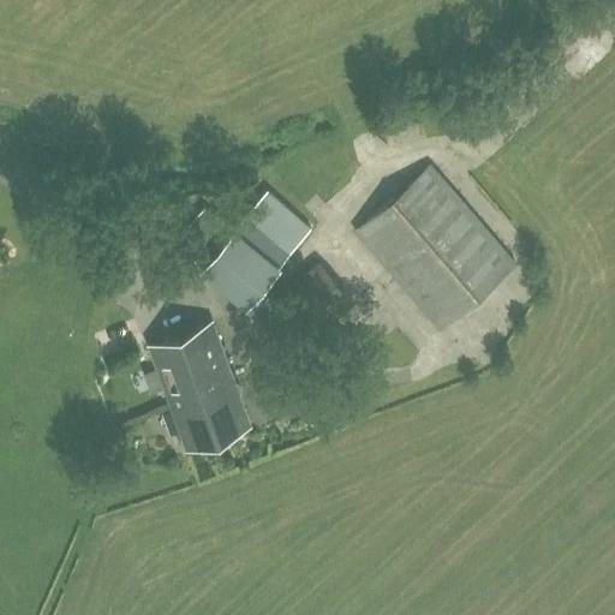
[(431,166),(356,231),(439,328),(514,263),(431,166)]
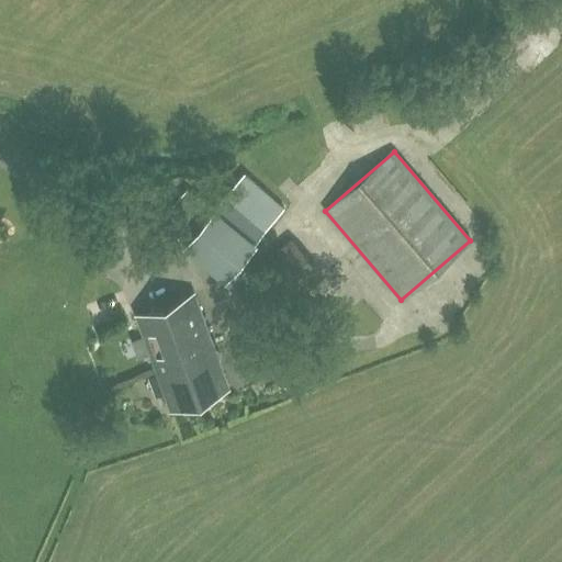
[(187,187),(159,216),(170,227),(169,229),(182,243),(225,278),(245,255),(256,242),(255,240),(284,209),(244,172),(214,205),(199,197),(198,198),(187,187)]
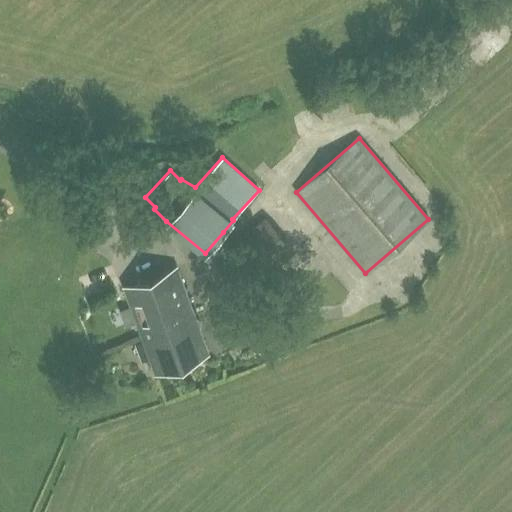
[(265,218),(228,250),(257,283),(293,251),(265,218)]
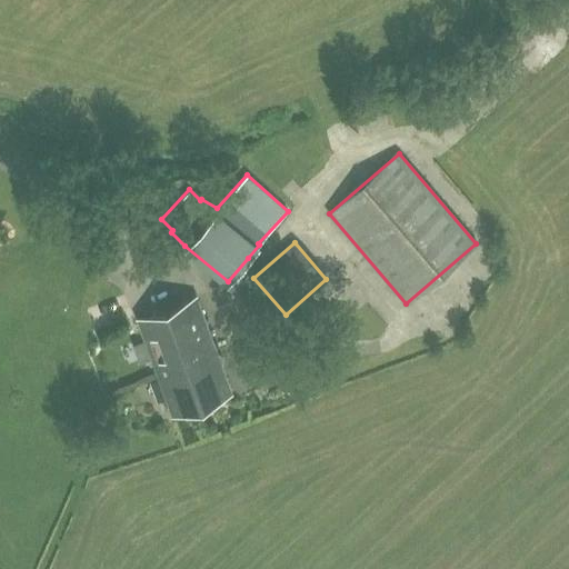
[(138,319),(157,373),(183,363),(183,361),(188,360),(185,351),(193,349),(190,338),(209,332),(197,298),(138,319)]
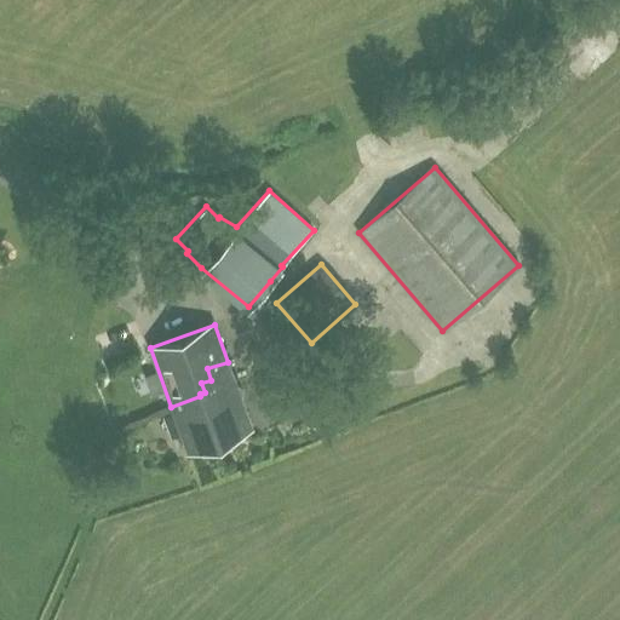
[(171,407),(173,412),(187,451),(251,428),(228,362),(207,368),(211,380),(201,383),(205,392),(200,394),(200,396),(171,407)]
